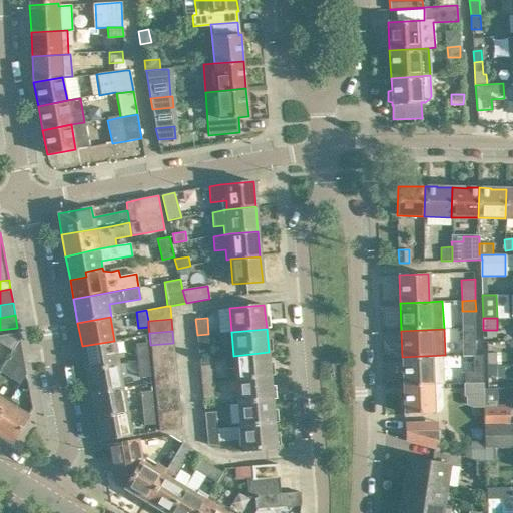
[(0,343),(12,351),(19,339),(18,333),(0,335),(0,343)]
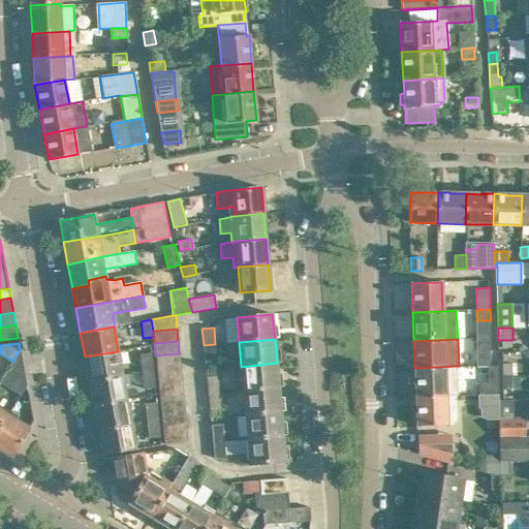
[(204,345),(205,363),(217,362),(215,344),(204,345)]
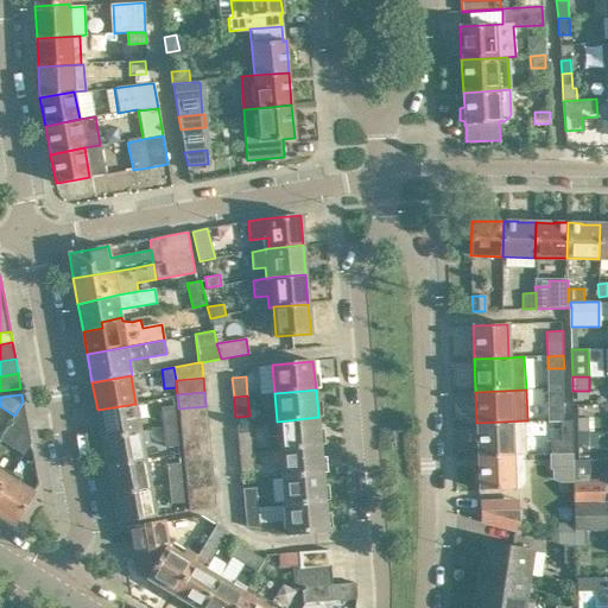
[(31,442),(23,401),(14,416),(0,439),(0,441),(23,455),(31,442)]
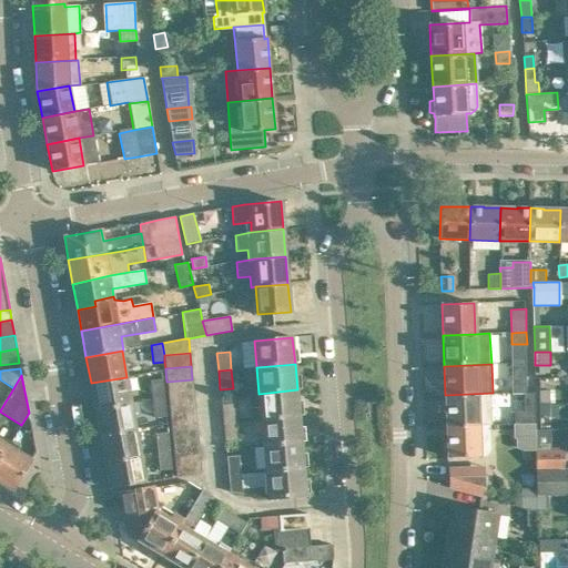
[(95,409),(131,404),(127,377),(91,383),(95,409)]
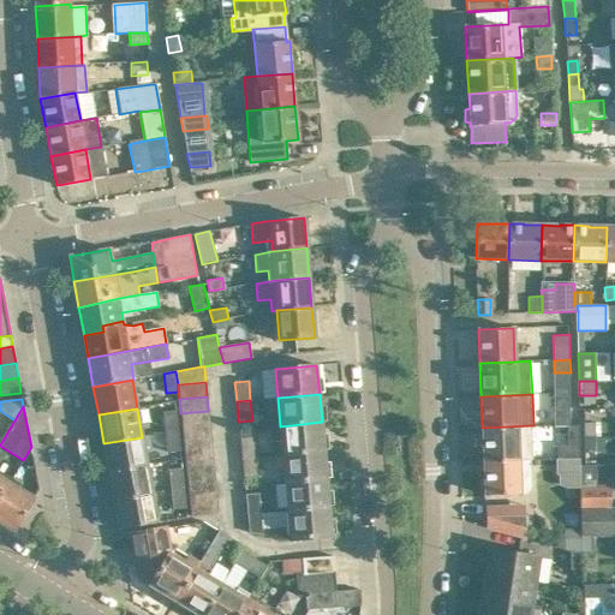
[(165,434),(178,431),(175,411),(162,412),(165,434)]
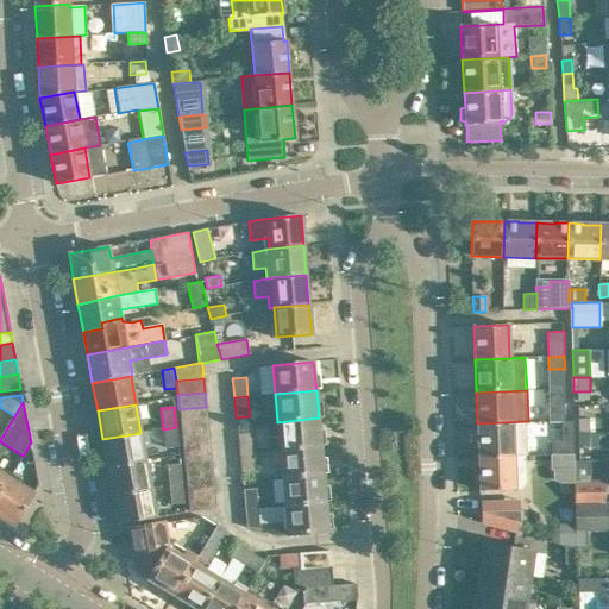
[(180,424),(208,421),(206,407),(179,409),(180,424)]
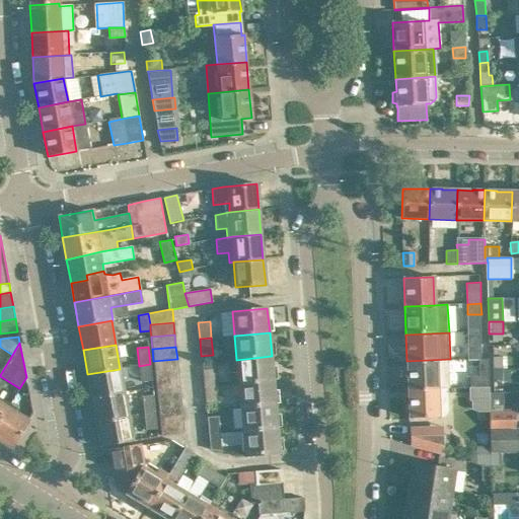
[(467,359),(480,358),(480,347),(467,348),(467,359)]
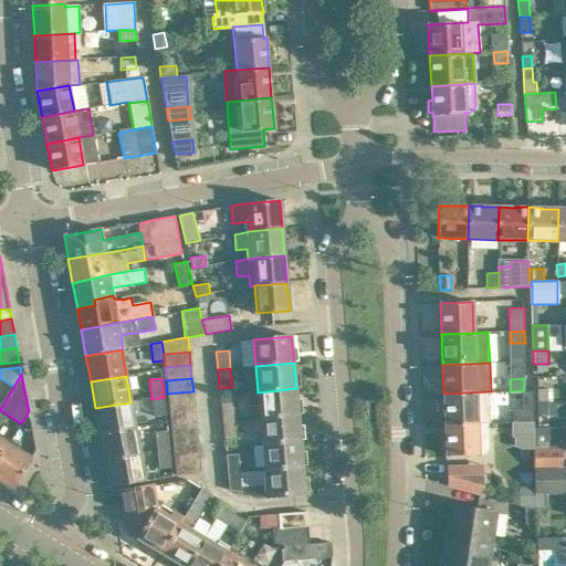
[(250,419),(260,418),(299,415),(296,388),(258,392),(248,394),(250,419)]
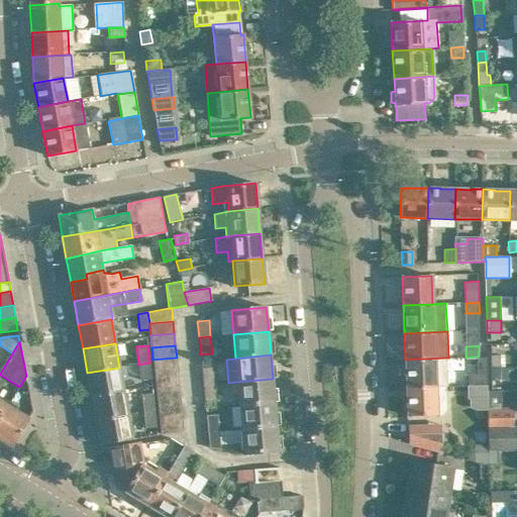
[(492,355),(492,368),(502,368),(502,355),(492,355)]
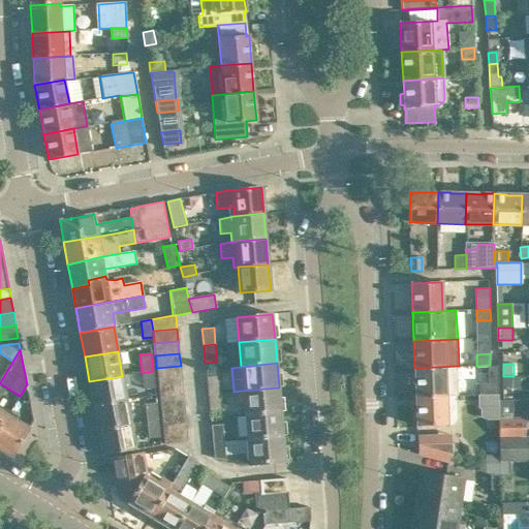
[(158,380),(182,378),(181,366),(156,368),(158,380)]
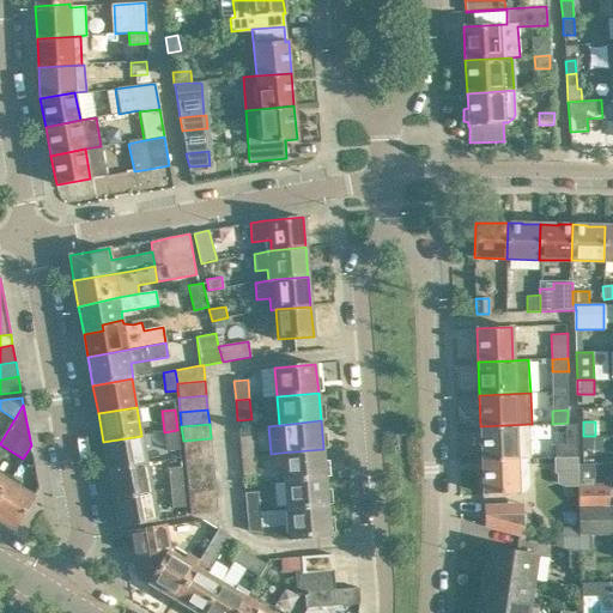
[(532,424),(480,426),(481,460),(516,459),(527,459),(529,459),(533,459),(532,424)]
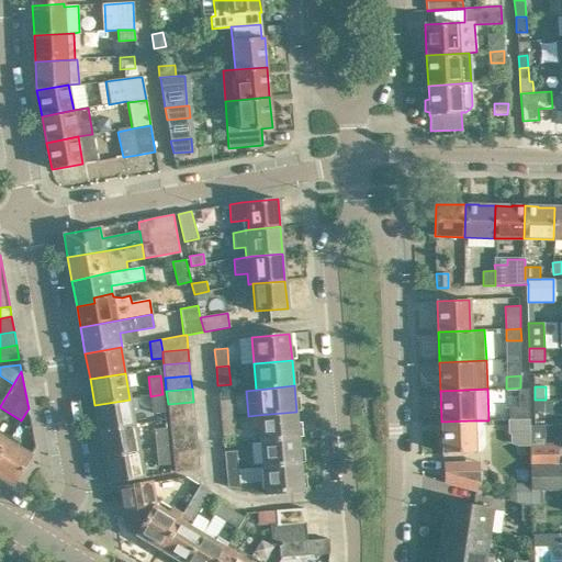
[(153,413),(164,412),(163,394),(150,396),(153,413)]
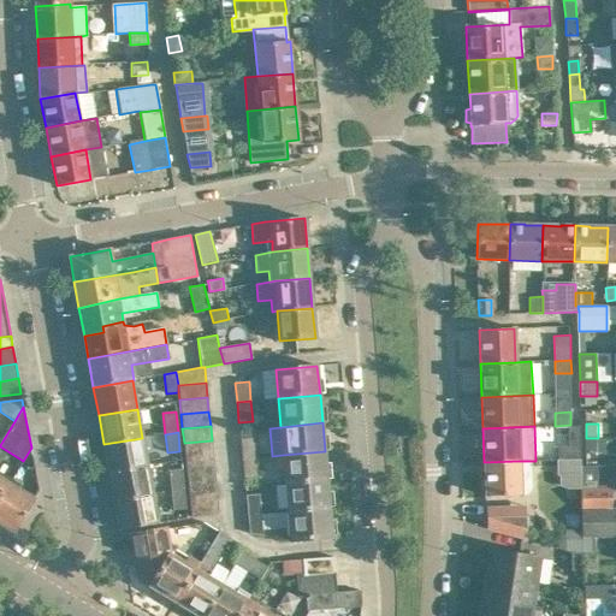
[(104,444),(108,473),(148,467),(142,438),(104,444)]
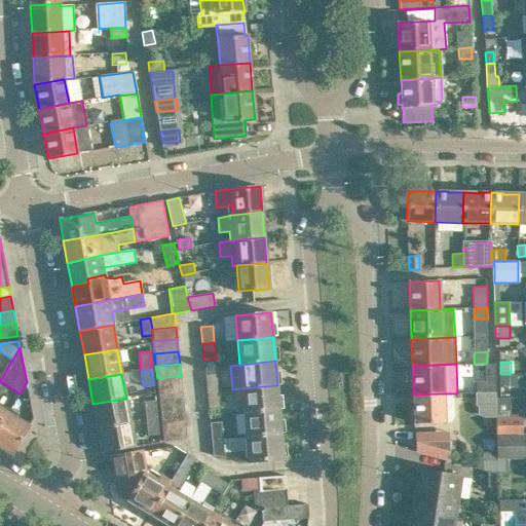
[(207,391),(219,390),(218,374),(205,375),(207,391)]
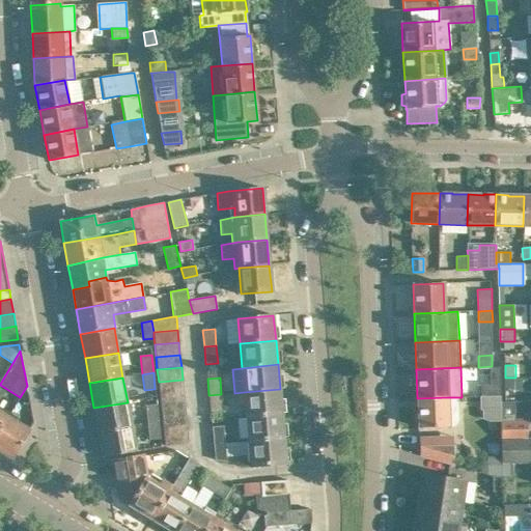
[(515,391),(515,378),(505,378),(505,391),(515,391)]
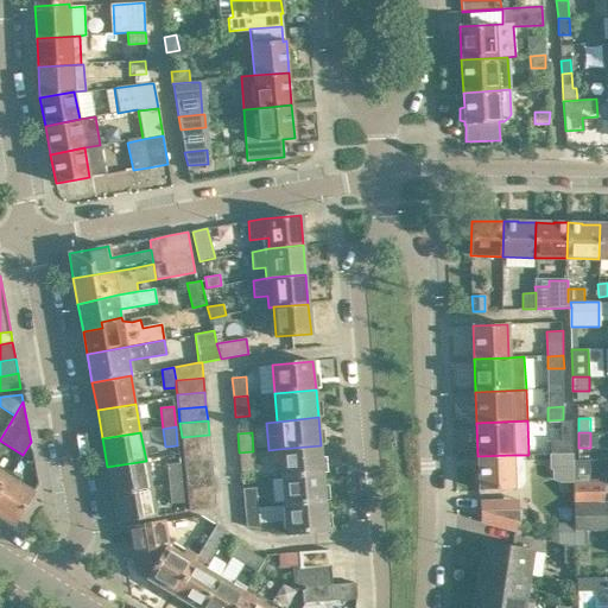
[(183,451),(210,449),(209,435),(182,437),(183,451)]
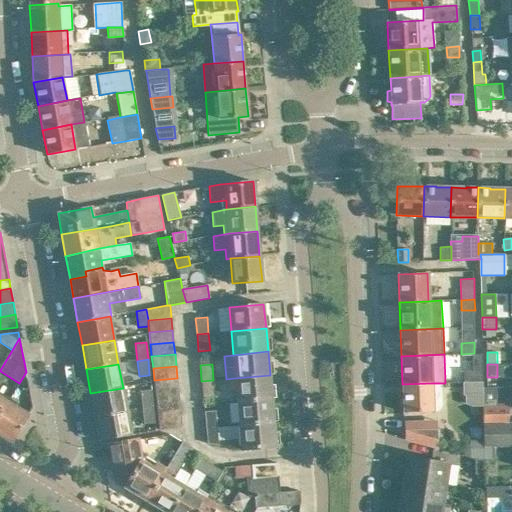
[(483,370),(466,371),(467,382),(483,381),(483,370)]
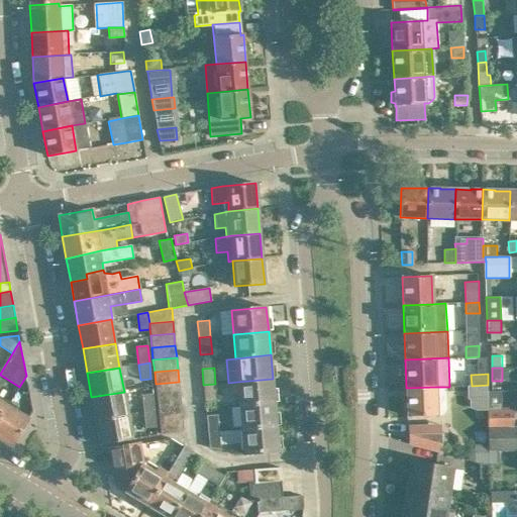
[(239,406),(275,403),(273,379),(237,382),(239,406)]
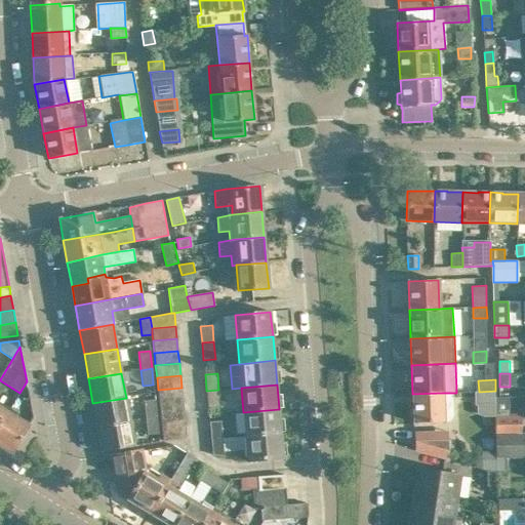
[(159,402),(183,400),(182,388),(158,390),(159,402)]
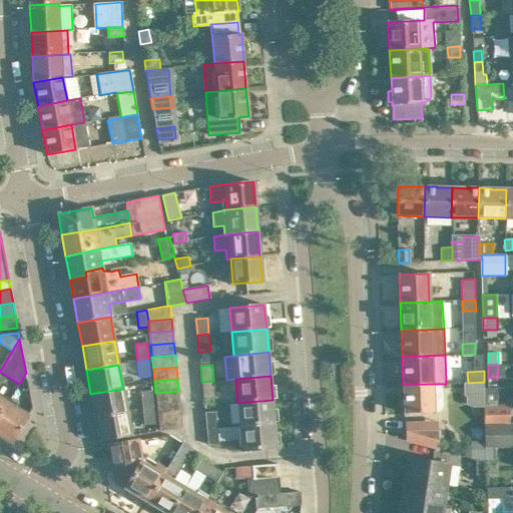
[(201,382),(203,399),(215,398),(213,381),(201,382)]
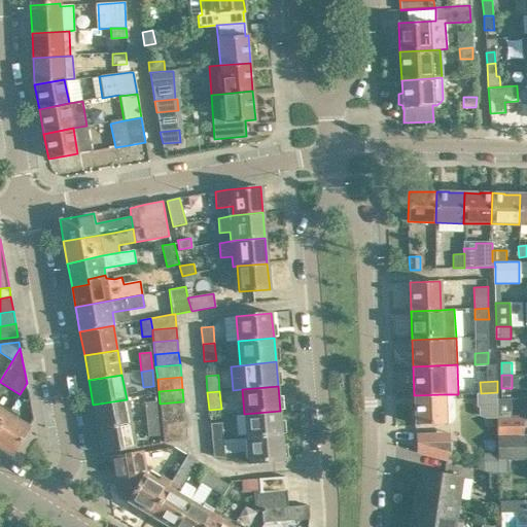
[(497,393),(479,393),(479,407),(498,407),(497,398),(497,393)]
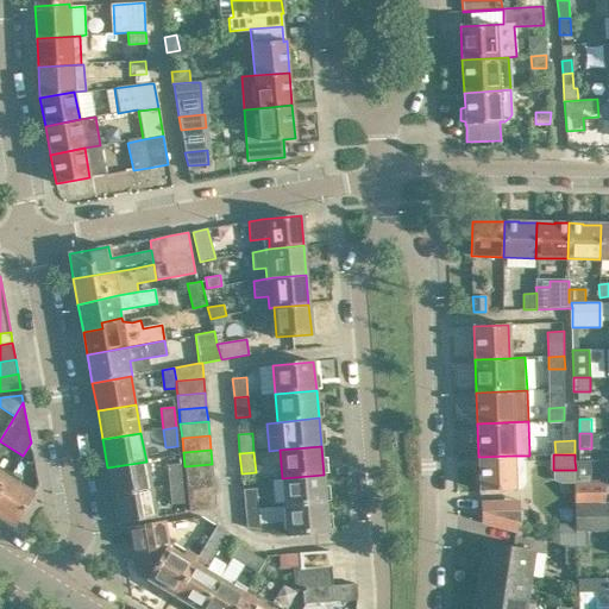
[(527,481),(526,456),(523,456),(513,456),(478,457),(479,490),(519,489),(520,489),(521,489),(522,488),(523,488),(526,485),(526,484),(527,483),(527,481)]
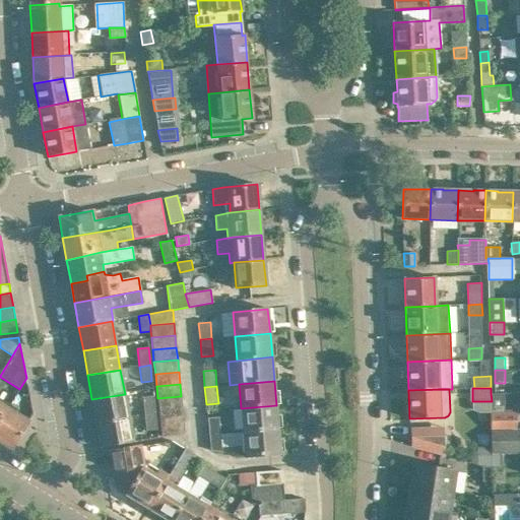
[(96,423),(129,417),(125,394),(91,399),(96,423)]
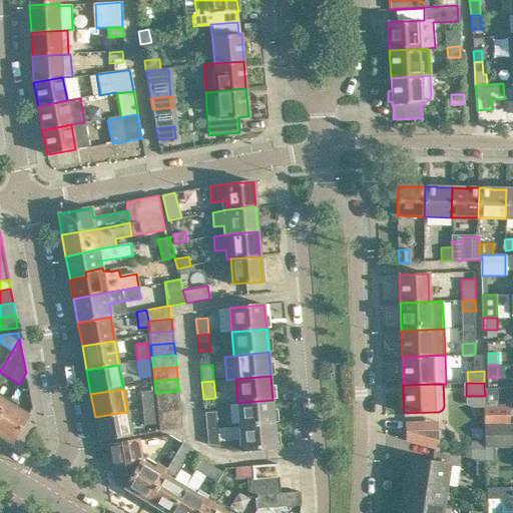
[(142,409),(153,407),(151,390),(140,392),(142,409)]
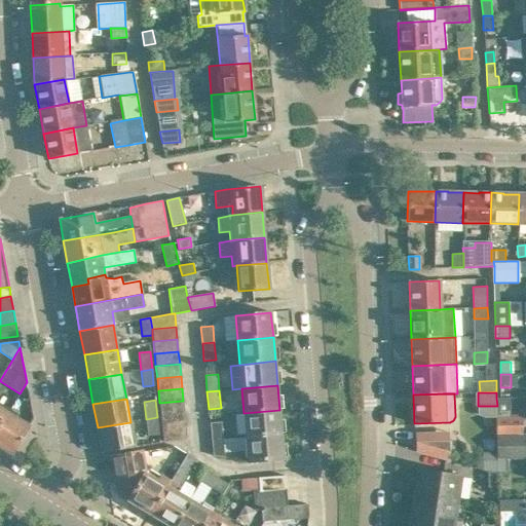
[(161,416),(184,413),(183,401),(159,403),(161,416)]
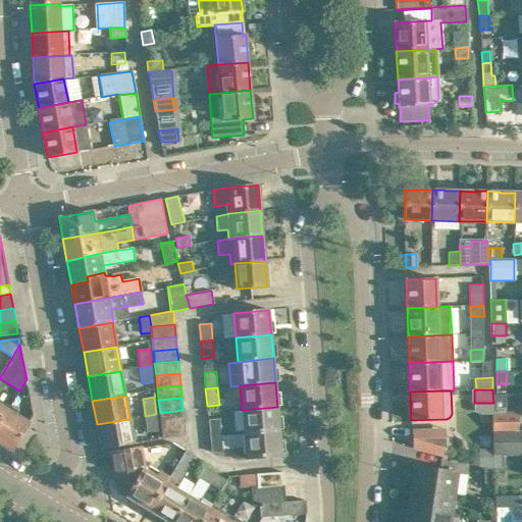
[(242,410),(244,434),(279,431),(277,407),(242,410)]
